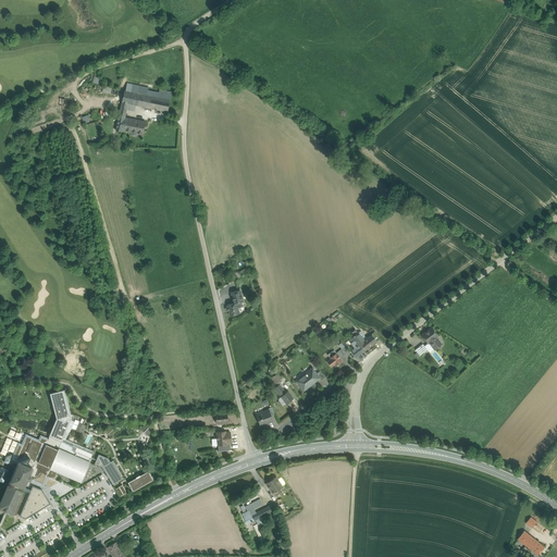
[(123,96),(122,102),(131,104),(136,106),(168,112),(172,93),(127,84),(125,90),(124,90),(123,96)]
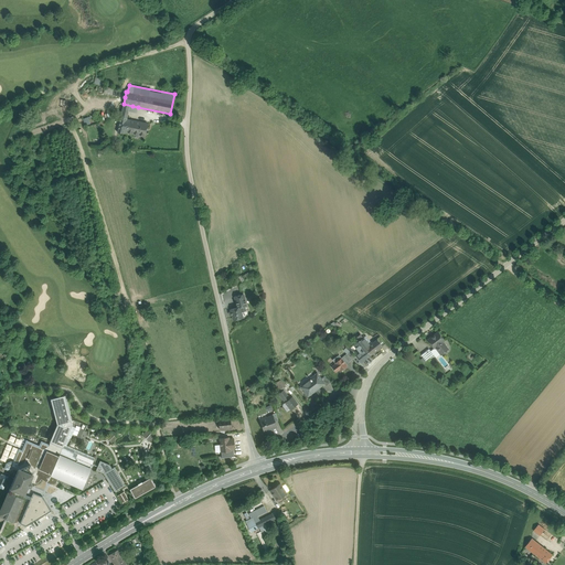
[(127,91),(114,88),(112,95),(125,97),(126,92),(127,91)]
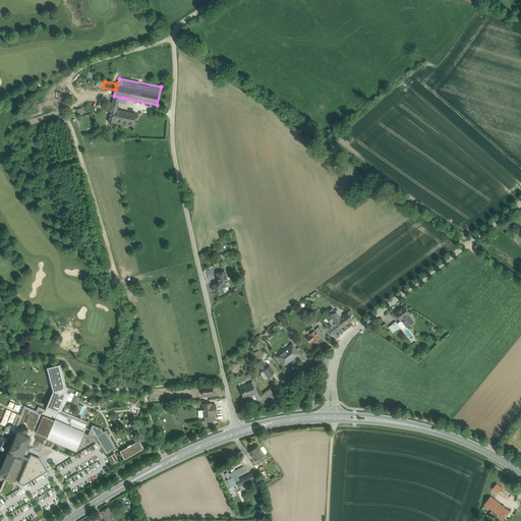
[(117,109),(112,108),(109,122),(114,123),(114,122),(118,123),(120,111),(117,110),(117,109)]
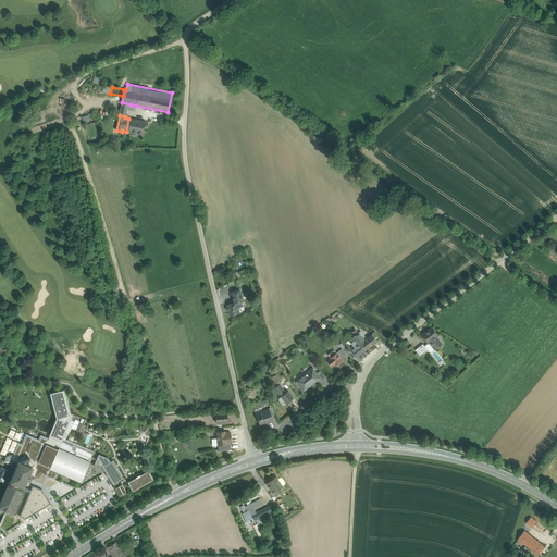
[(146,122),(128,119),(126,132),(144,135),(146,122)]
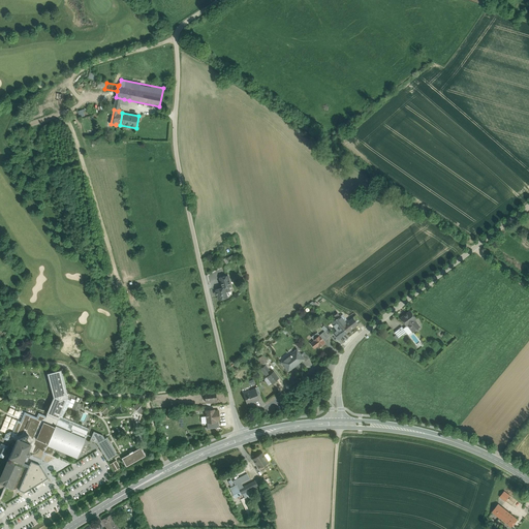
[(224,277),(226,287),(227,287),(228,292),(236,291),(231,275),(224,277)]
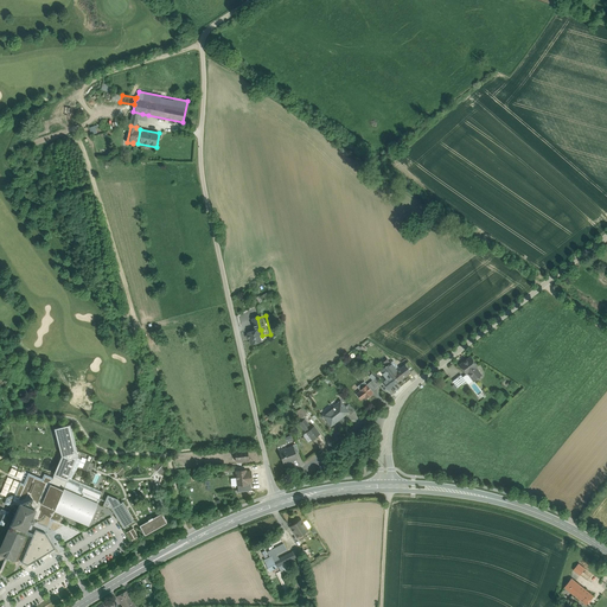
[(262,342),(261,337),(260,331),(250,332),(253,344),(262,342)]
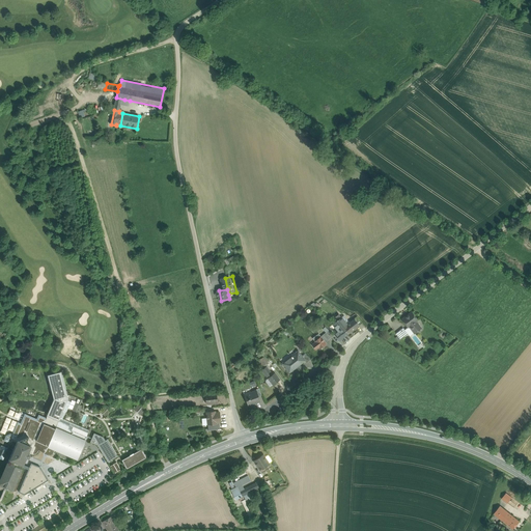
[(411,312),(402,319),(409,327),(410,326),(415,333),(420,329),(415,322),(417,320),(411,312)]
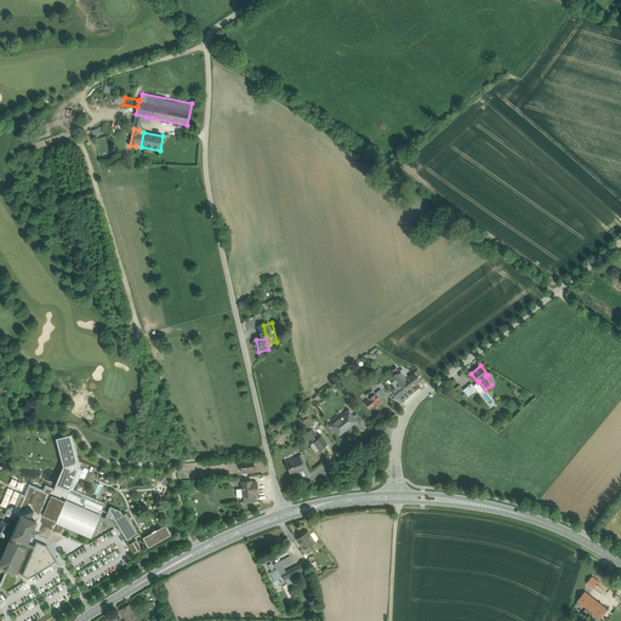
[(415,374),(406,380),(399,371),(394,375),(406,391),(420,380),(415,374)]
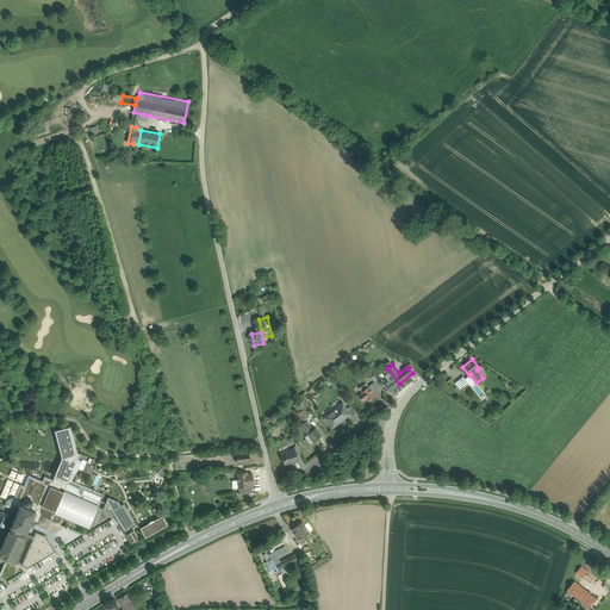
[(399,384),(387,368),(383,372),(388,381),(385,384),(390,391),(399,384)]
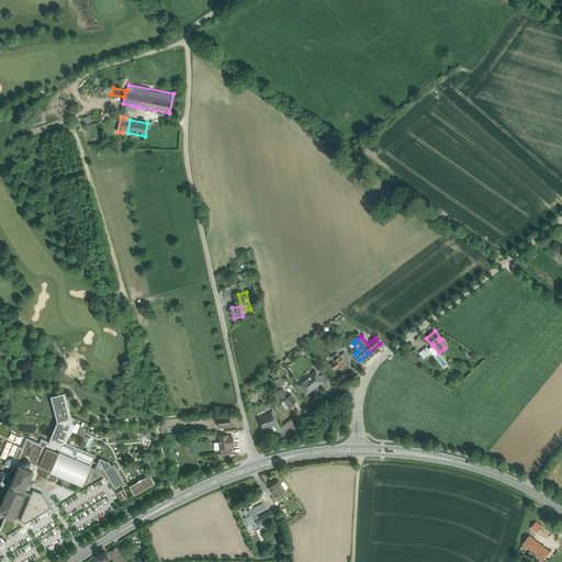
[(427,347),(418,353),(423,359),(431,353),(427,347)]
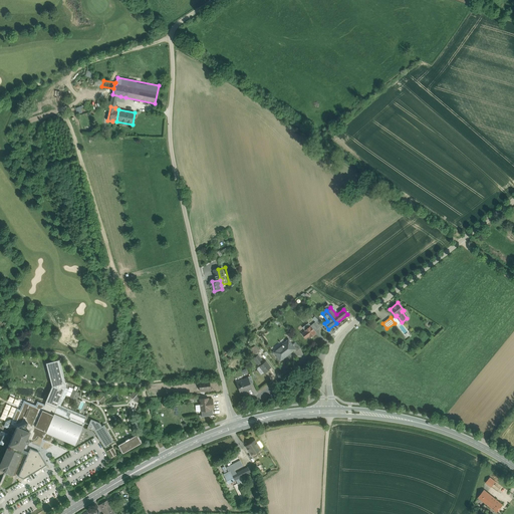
[(315,322),(313,323),(310,325),(314,331),(317,329),(320,326),(315,322)]
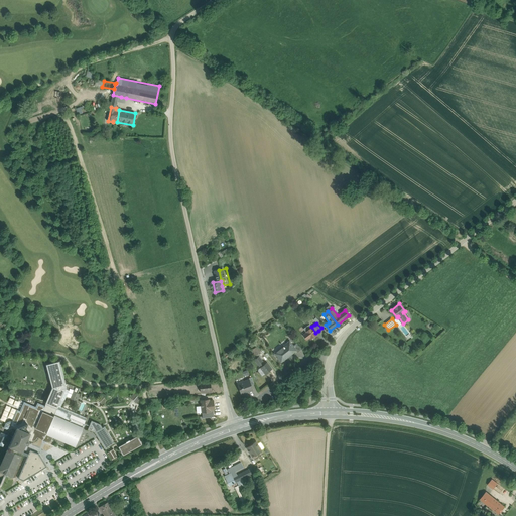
[(311,327),(309,325),(303,329),(306,333),(303,335),(306,340),(310,337),(311,339),(317,334),(315,333),(311,327)]
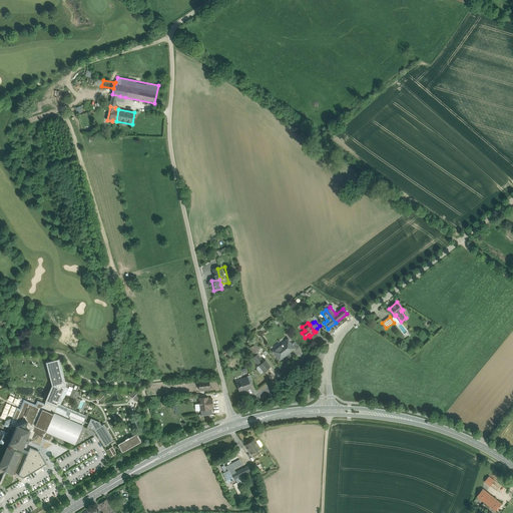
[(288,340),(273,351),(280,360),(295,349),(295,348),(292,344),(288,340)]
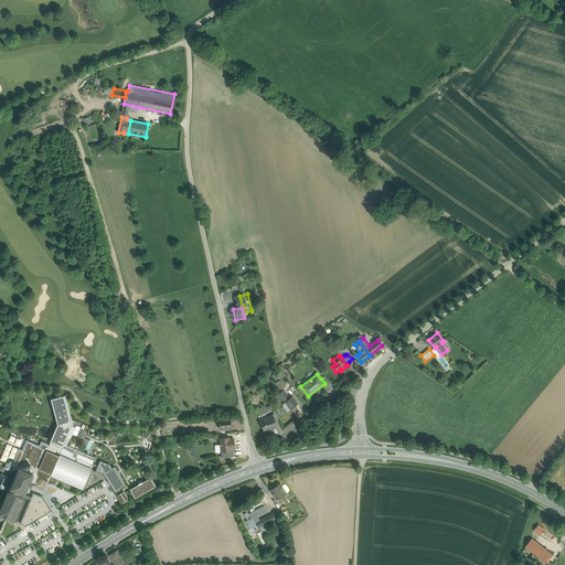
[(330,382),(326,375),(321,379),(324,383),(324,384),(326,386),(330,382)]
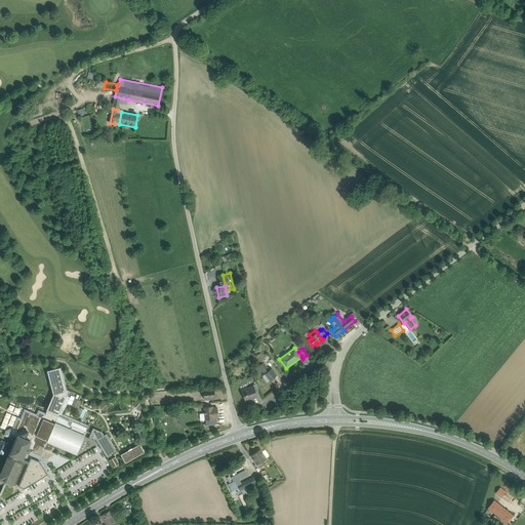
[(263,352),(255,358),(258,362),(266,356),(263,352)]
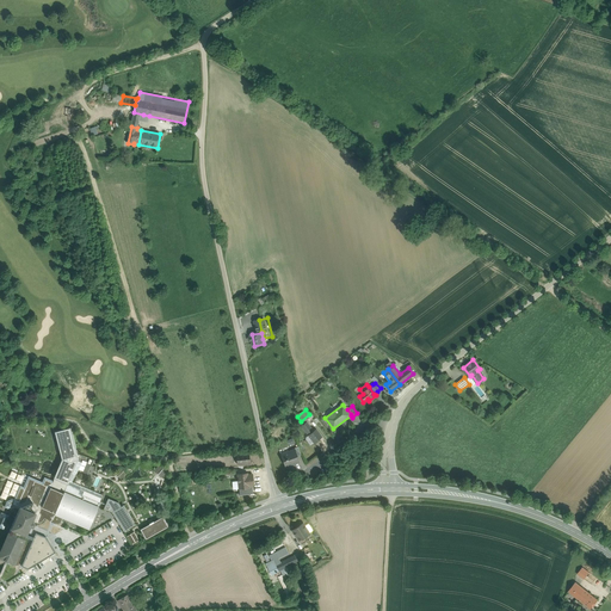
[(315,429),(313,431),(306,421),(301,426),(308,434),(314,443),(322,437),(315,429)]
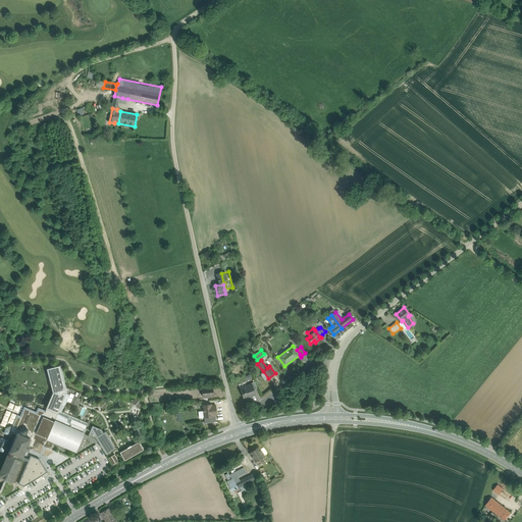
[(60,365),(47,368),(52,388),(53,392),(46,408),(47,409),(58,413),(59,411),(66,394),(67,393),(60,365)]
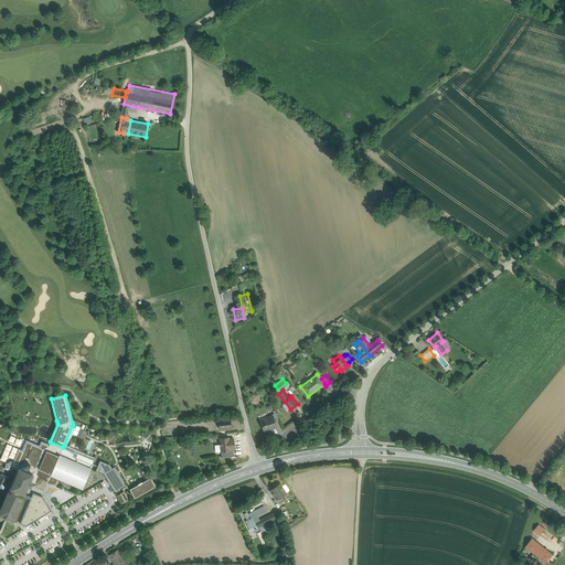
[(273,416),(259,420),(264,432),(277,427),(275,422),(273,416)]
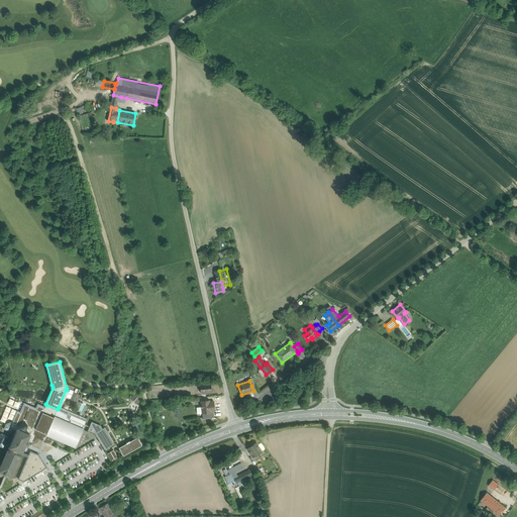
[(211,384),(200,385),(201,393),(208,392),(208,394),(212,393),(211,384)]
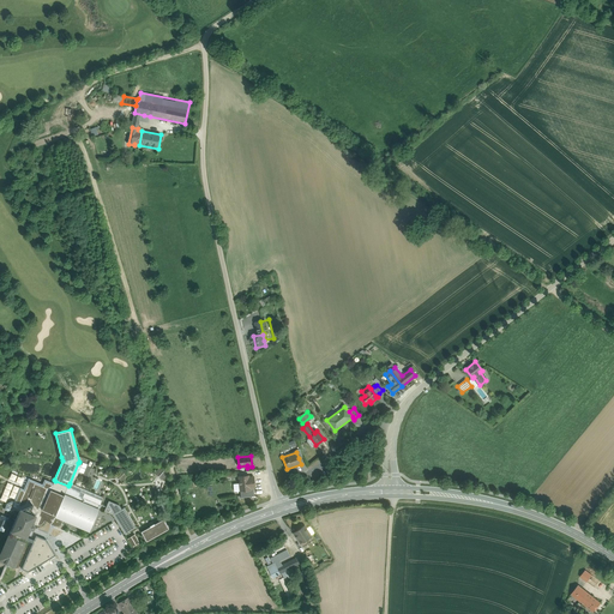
[(78,463),(70,483),(72,485),(76,476),(77,476),(82,465),(80,464),(78,463)]
